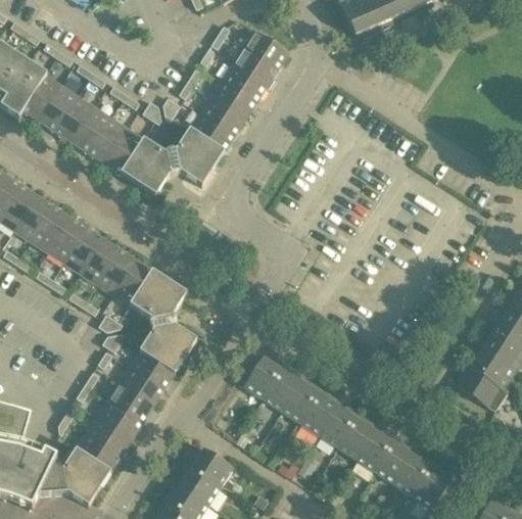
[(203,7),(199,0),(191,0),(196,10),(203,7)]
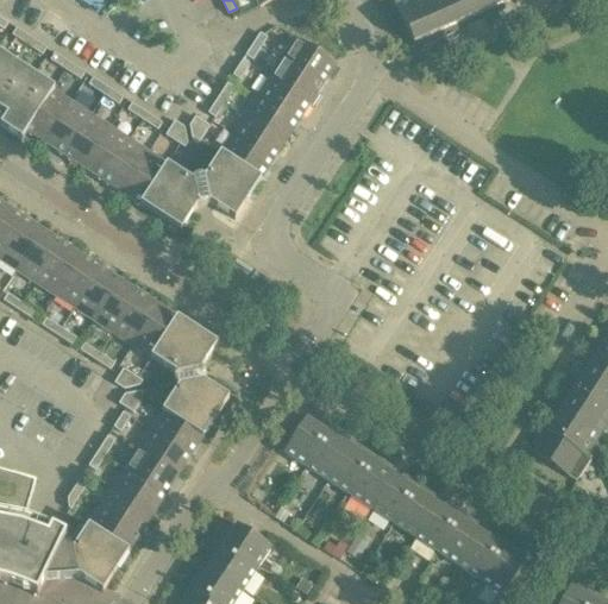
[(395,0),(414,42),(421,38),(424,44),(440,36),(425,0),(395,0)]
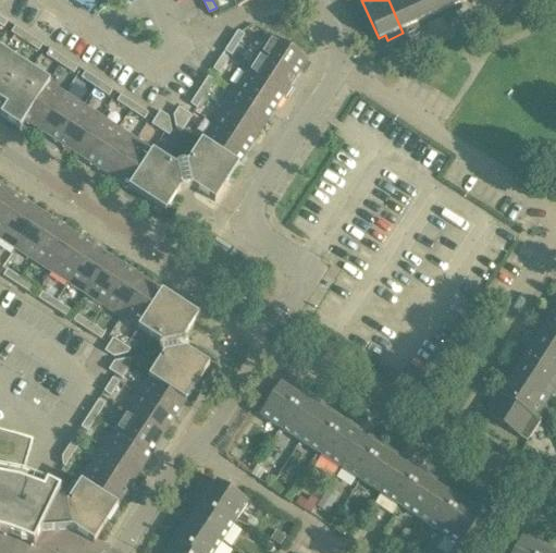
[(388,0),(403,33),(419,26),(417,21),(422,19),(414,0),(388,0)]
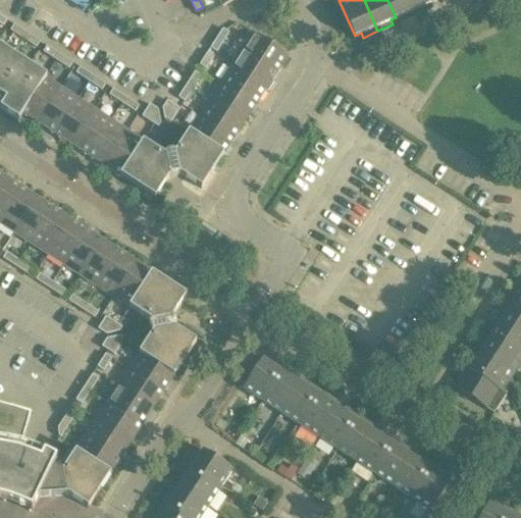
[(387,0),(396,17),(402,14),(404,19),(418,12),(412,0),(387,0)]
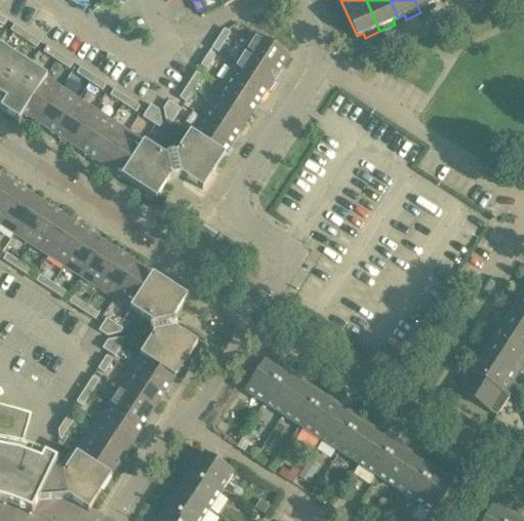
[(414,0),(420,12),(435,6),(434,1),(436,0),(414,0)]
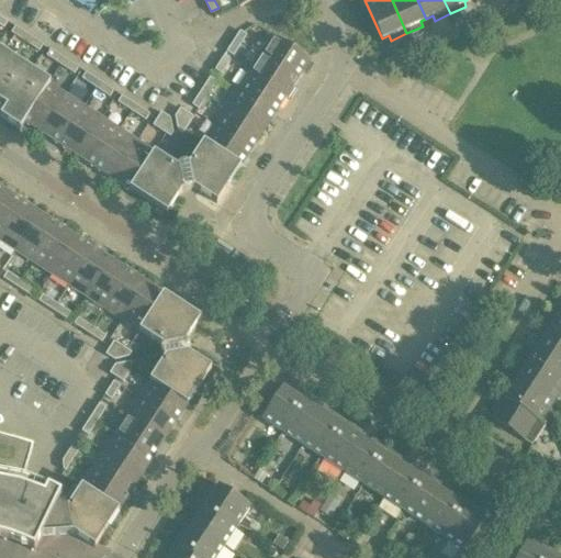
[(25,40),(30,33),(15,23),(11,31),(25,40)]
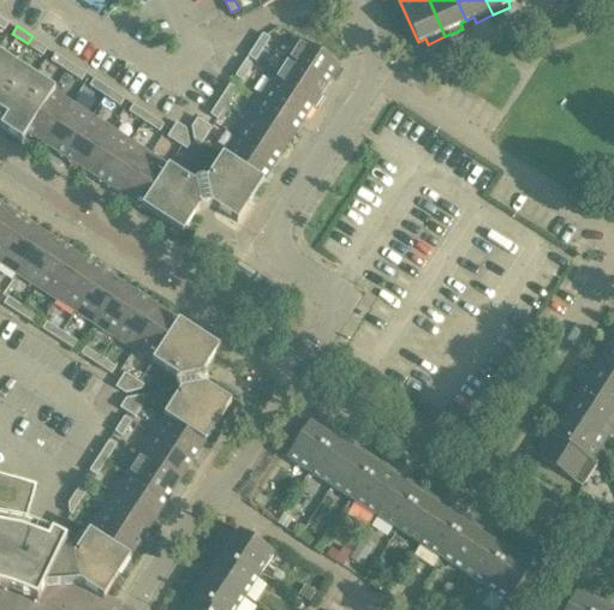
[(263,30),(256,42),(263,47),(270,35),(263,30)]
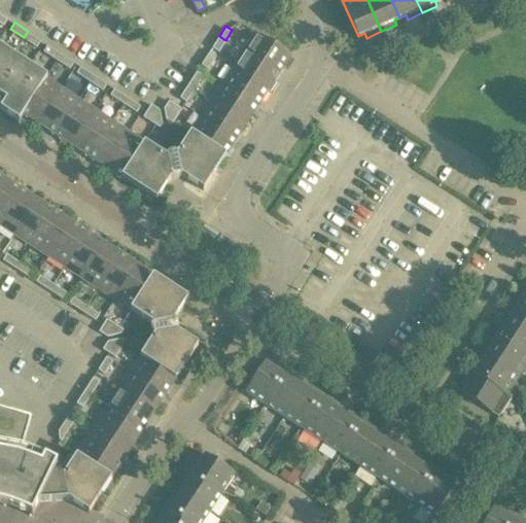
[(41,39),(28,31),(24,37),(37,45),(41,39)]
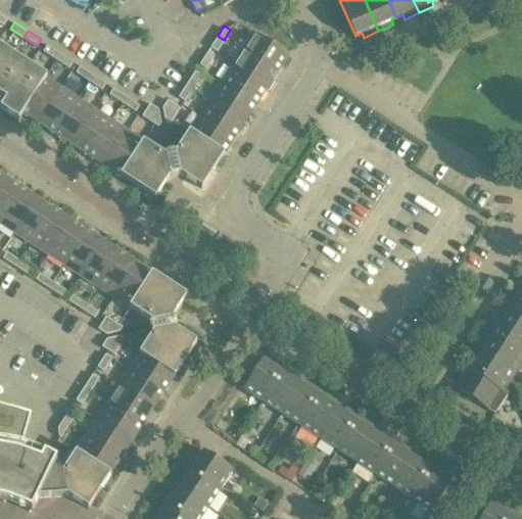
[(289,53),(254,31),(243,47),(278,69),(289,53)]
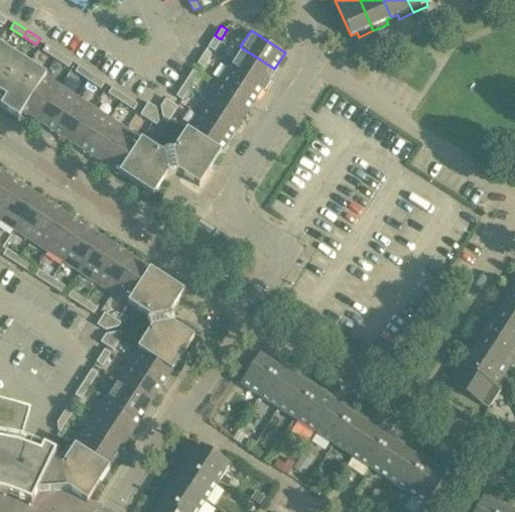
[(221,39),(215,35),(209,45),(215,49),(221,39)]
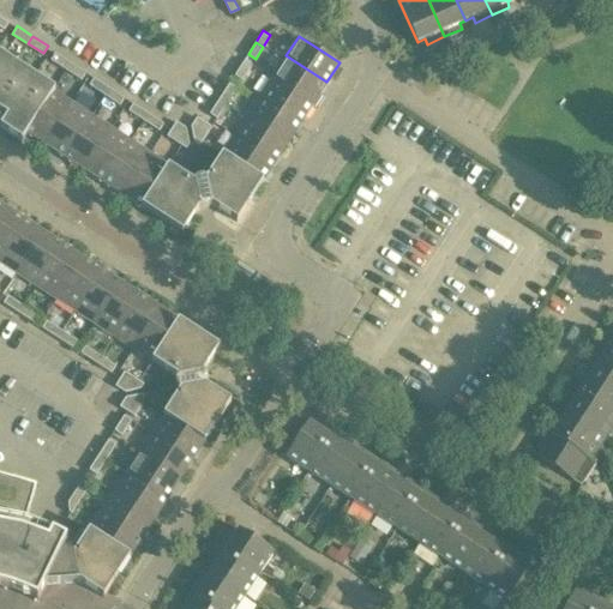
[(28,130),(55,89),(56,88),(0,50),(0,108),(8,114),(1,125),(23,138),(28,130)]
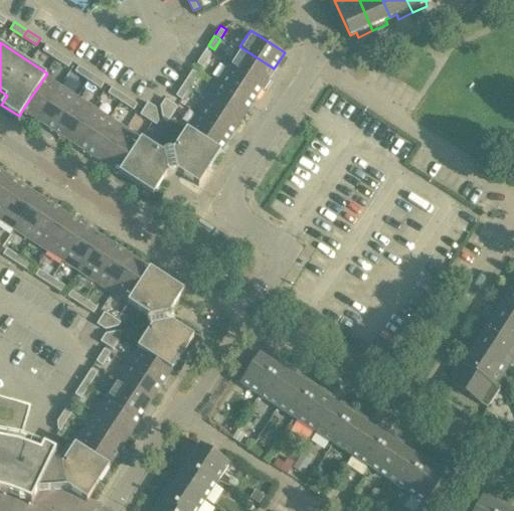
[(56,57),(59,51),(46,42),(43,49),(56,57)]
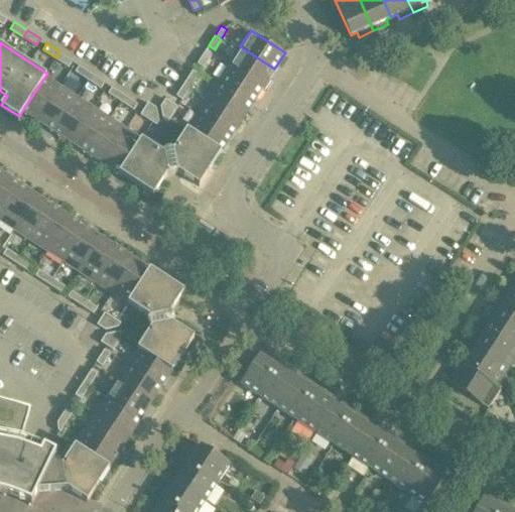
[(274,69),(240,46),(230,62),(264,85),(274,69)]
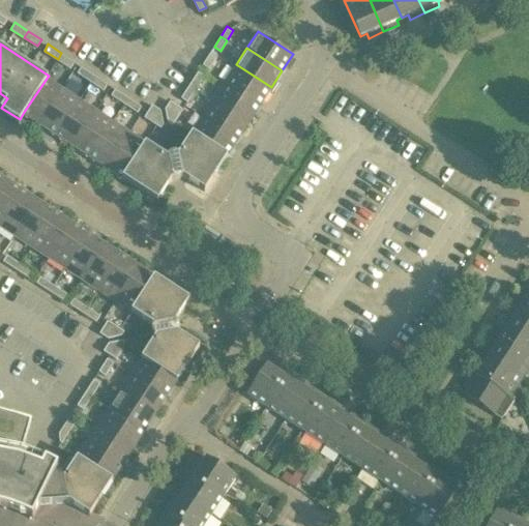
[(209,67),(218,54),(212,50),(203,63),(209,67)]
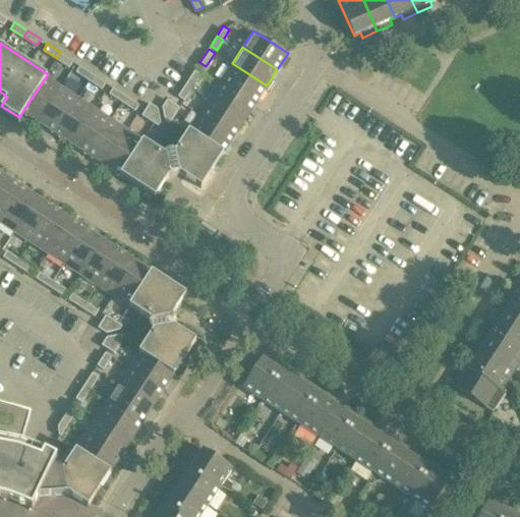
[(73,60),(60,52),(57,58),(69,66),(73,60)]
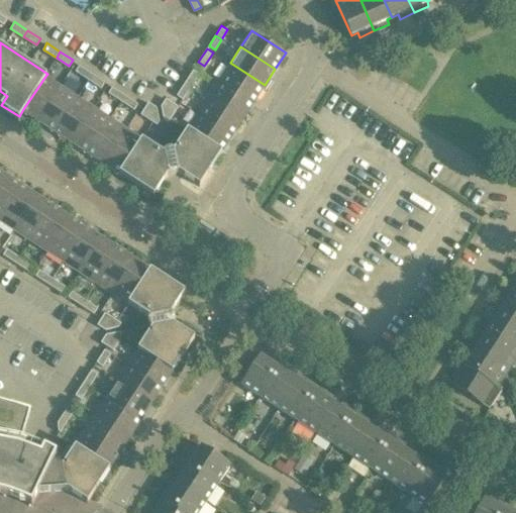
[(265,85),(230,63),(220,79),(254,101),(265,85)]
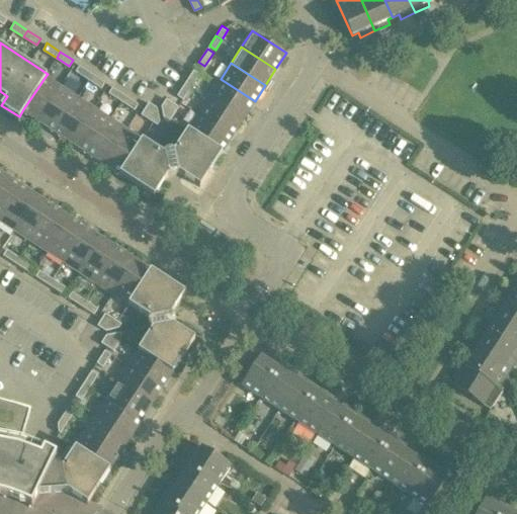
[(89,79),(93,73),(80,65),(76,70),(89,79)]
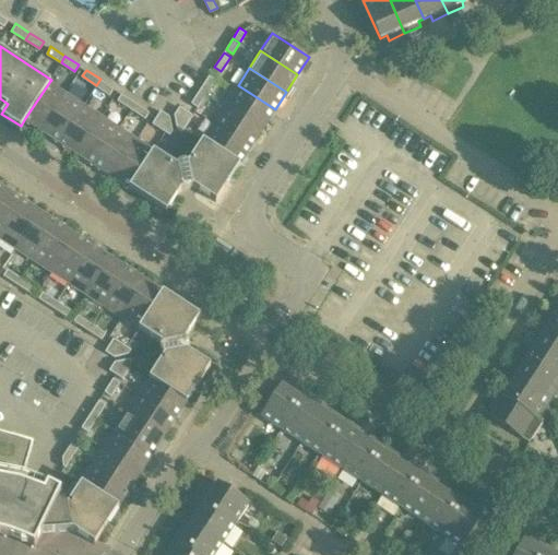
[(210,74),(201,87),(208,92),(216,78),(210,74)]
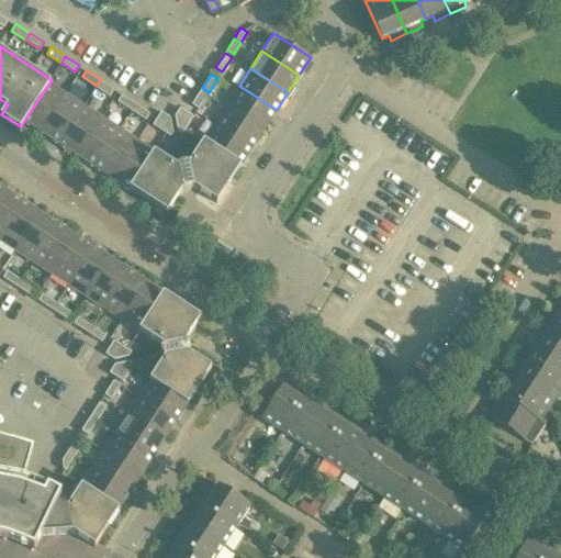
[(115,88),(101,79),(97,86),(111,95),(115,88)]
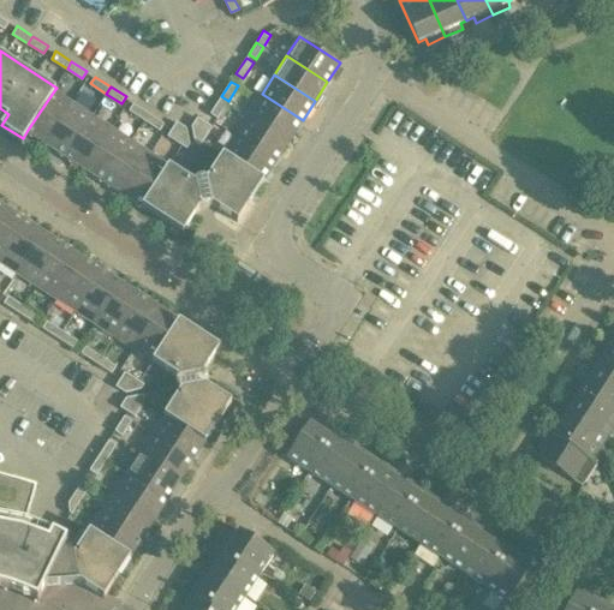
[(73,101),(55,89),(28,130),(47,142),(73,101)]
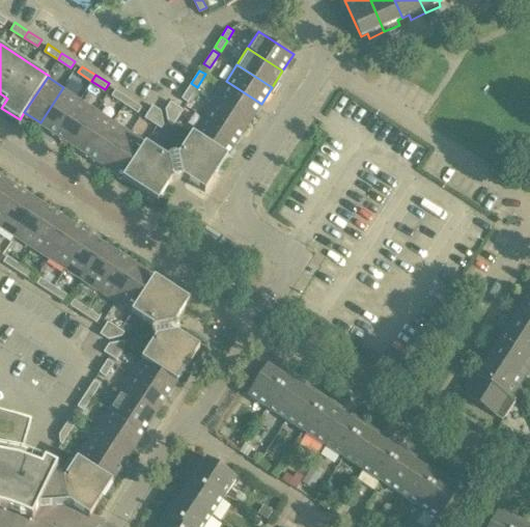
[(261,104),(226,81),(215,98),(250,120),(261,104)]
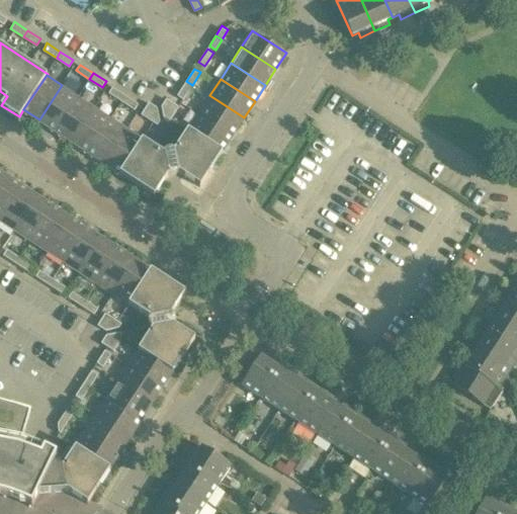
[(192,85),(186,81),(177,94),(183,98),(192,85)]
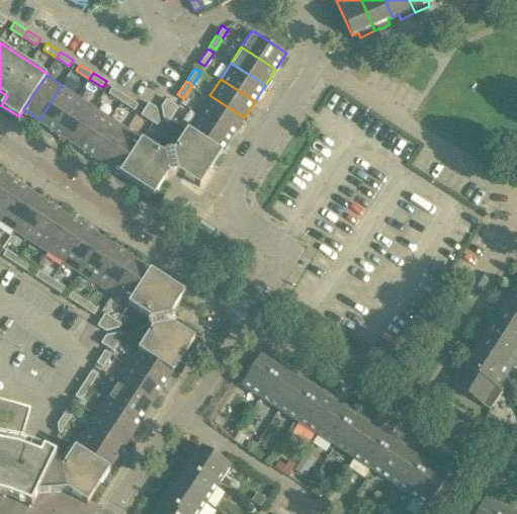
[(78,96),(62,85),(39,119),(56,131),(78,96)]
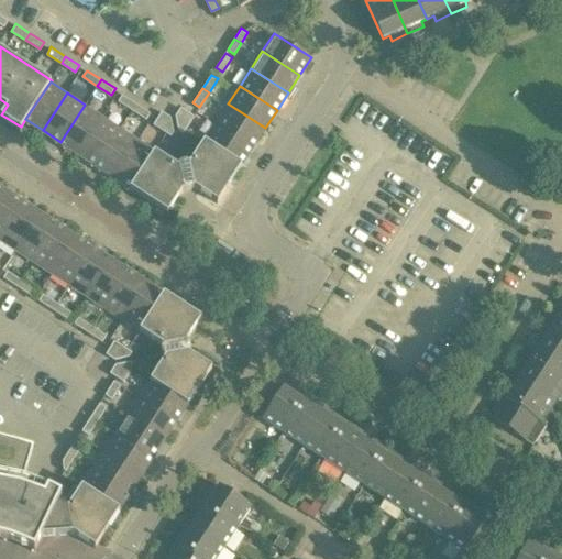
[(132,109),(136,102),(123,94),(118,100),(132,109)]
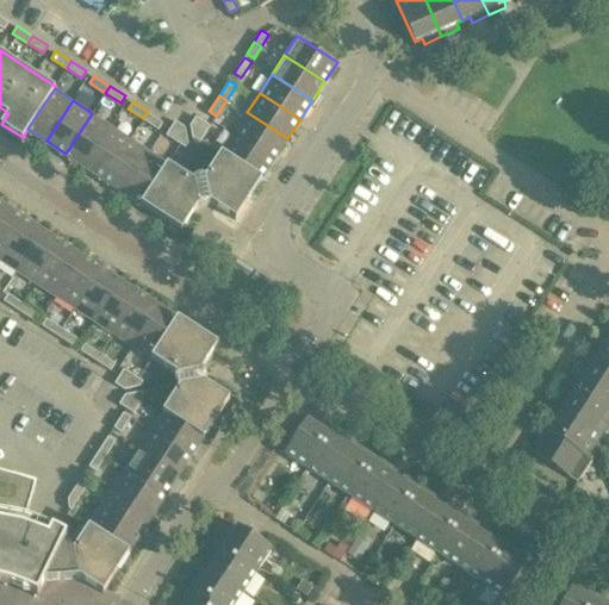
[(163,120),(148,111),(143,118),(159,128),(163,120)]
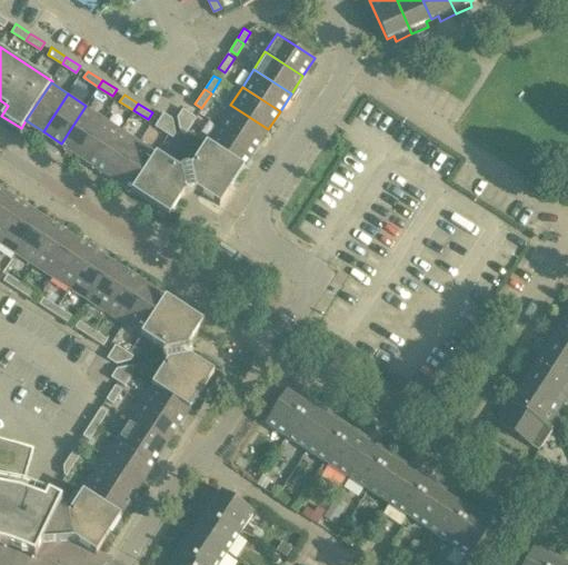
[(268,129),(230,105),(219,122),(257,147),(268,129)]
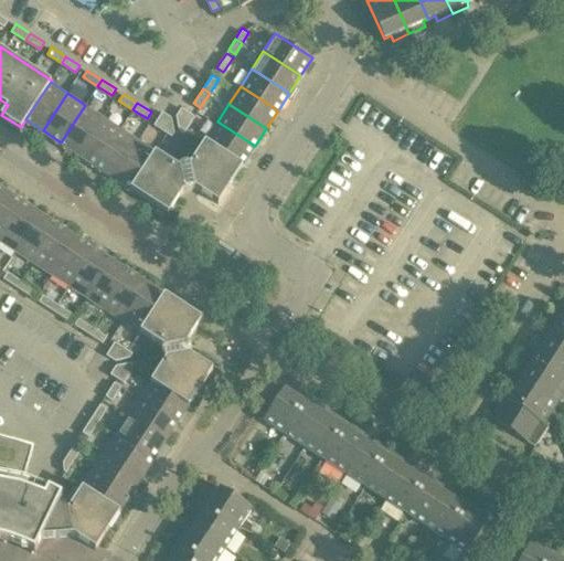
[(103,116),(85,105),(61,143),(78,154),(103,116)]
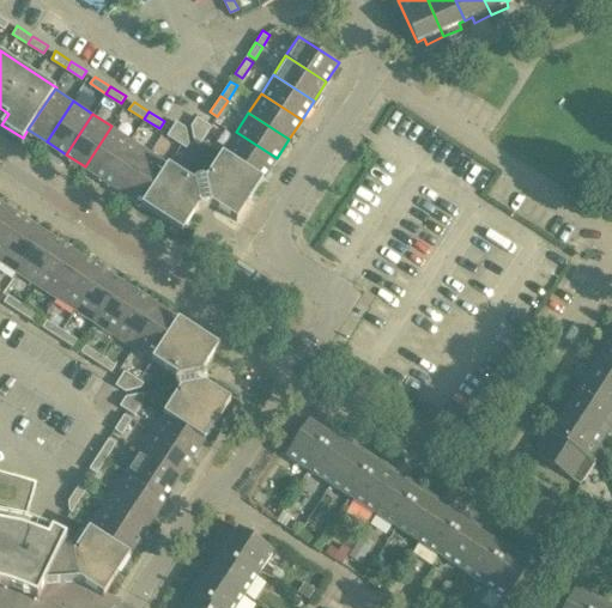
[(200,144),(212,125),(198,115),(192,125),(195,140),(200,144)]
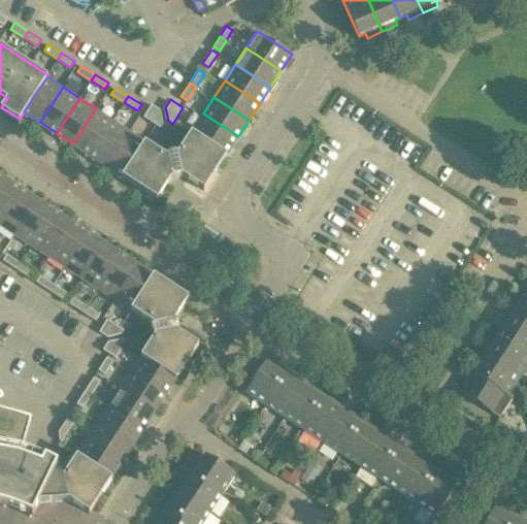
[(163,122),(161,108),(153,103),(144,116),(161,126),(163,122)]
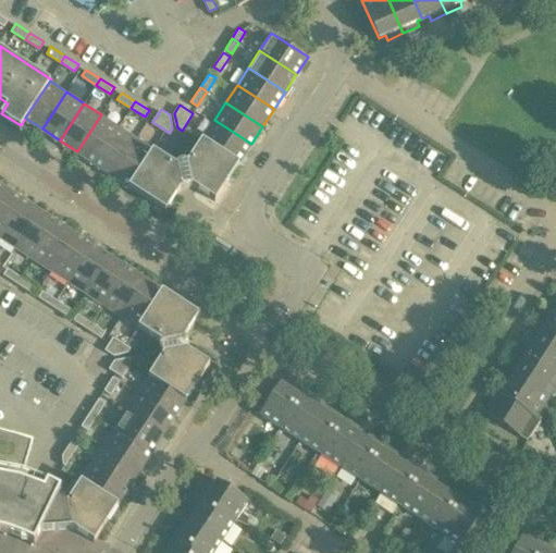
[(119,125),(101,114),(77,151),(95,162),(119,125)]
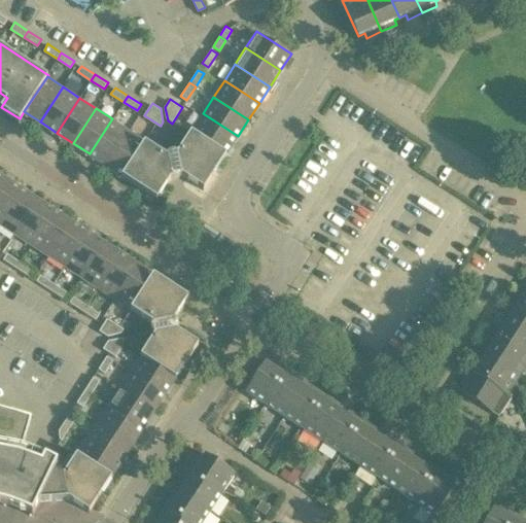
[(238,136),(203,113),(191,130),(226,152),(238,136)]
